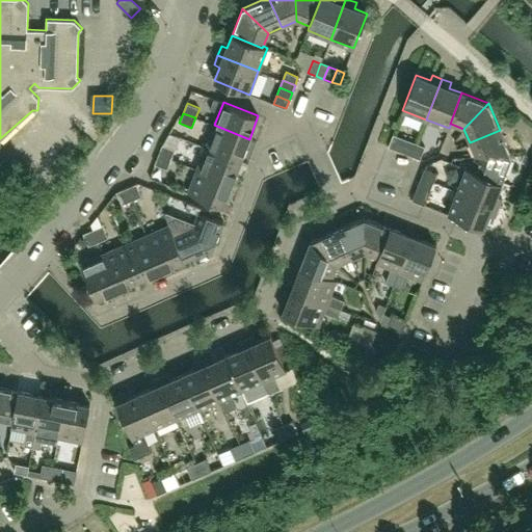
[(241,161),(249,139),(214,125),(206,148),(241,161)]
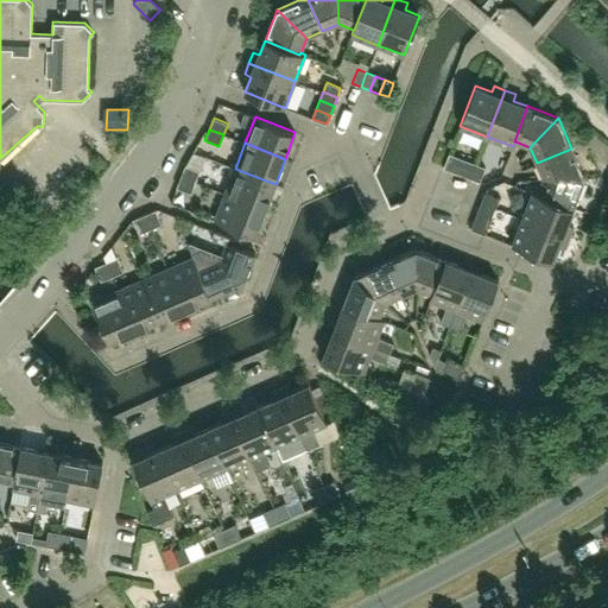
[(584,178),(571,149),(537,163),(544,179),(584,178)]
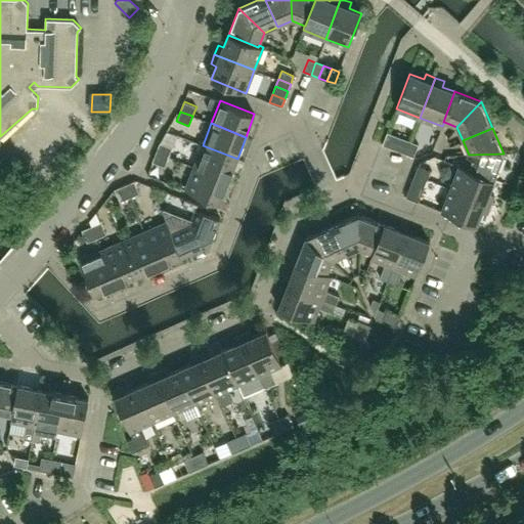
[(383,144),(390,147),(395,135),(387,132),(383,144)]
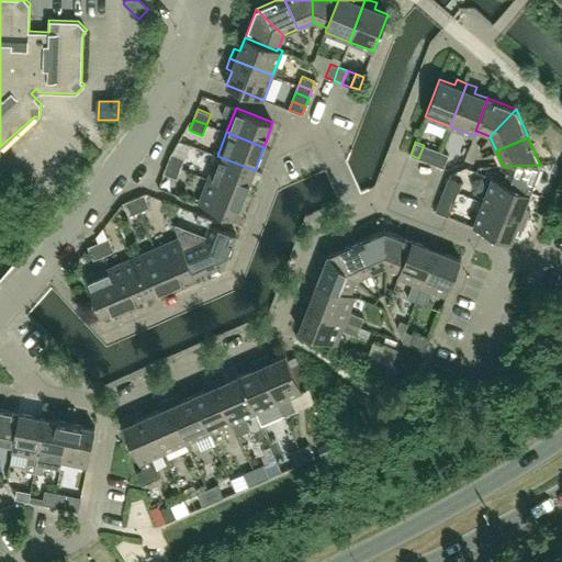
[(433,148),(424,145),(418,158),(427,161),(433,148)]
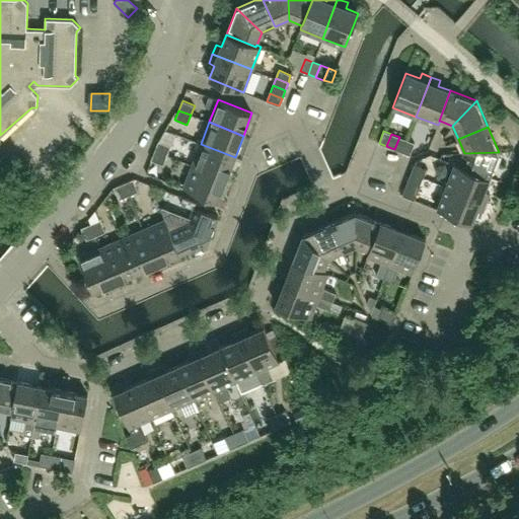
[(406,140),(399,137),(394,149),(402,152),(406,140)]
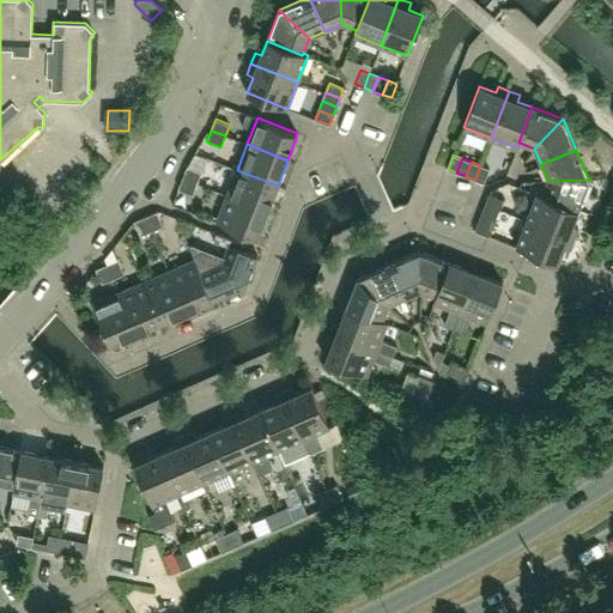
[(490,169),(480,165),(475,180),(484,183),(490,169)]
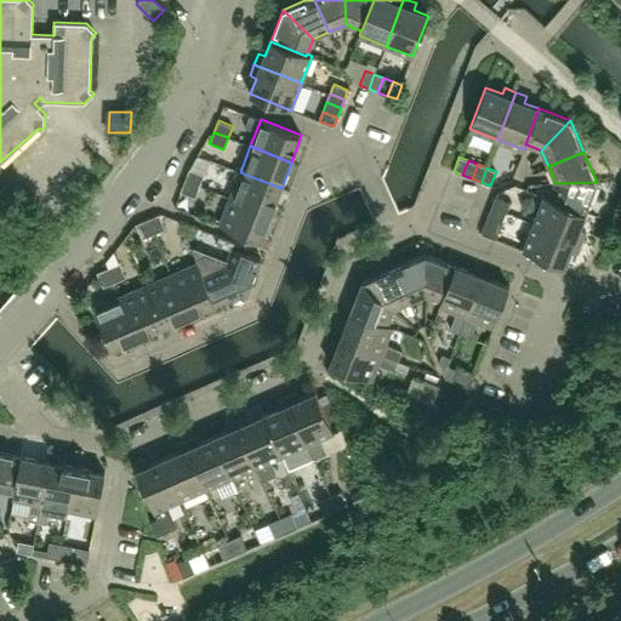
[(189,169),(186,181),(199,186),(204,175),(189,169)]
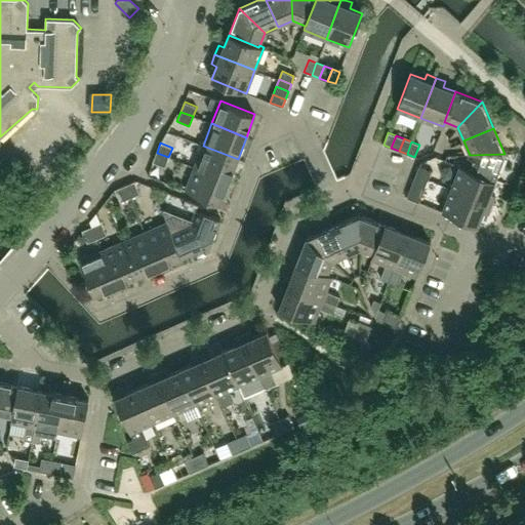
[(229,180),(238,159),(203,146),(194,167),(229,180)]
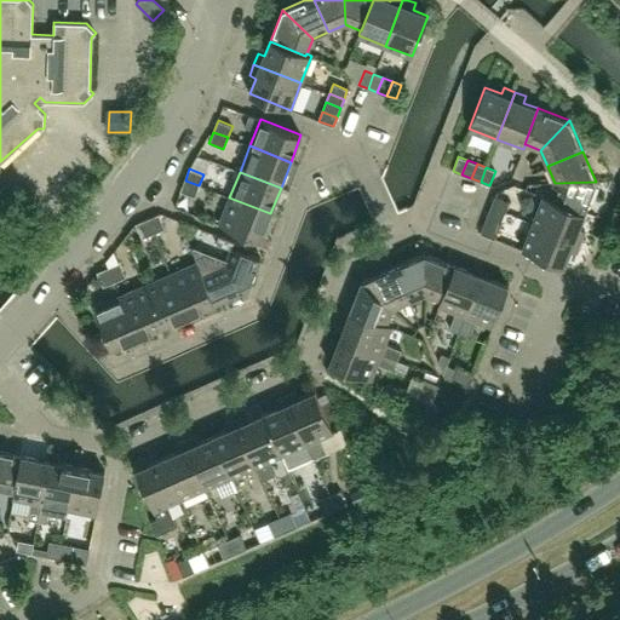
[(195,197),(199,185),(185,181),(181,191),(195,197)]
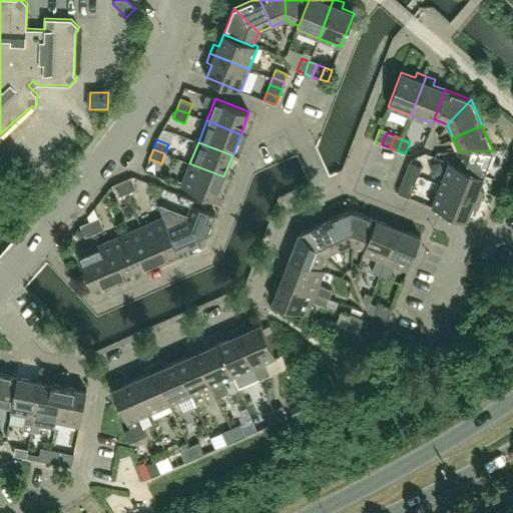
[(483,176),(493,150),(459,151),(454,164),(454,165),(483,176)]
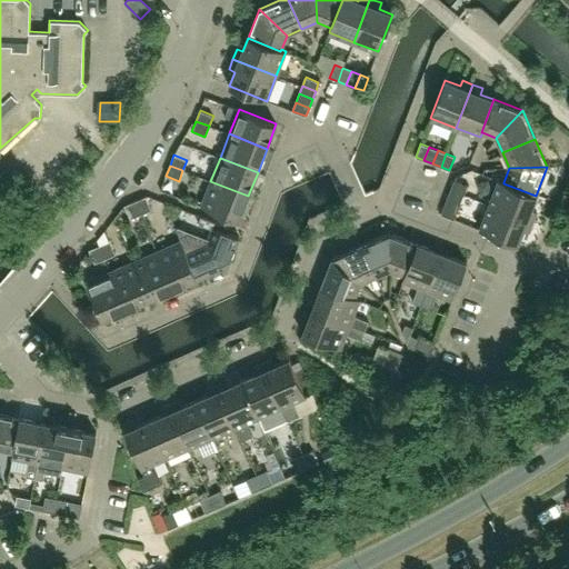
[(453,180),(450,189),(465,195),(467,186),(453,180)]
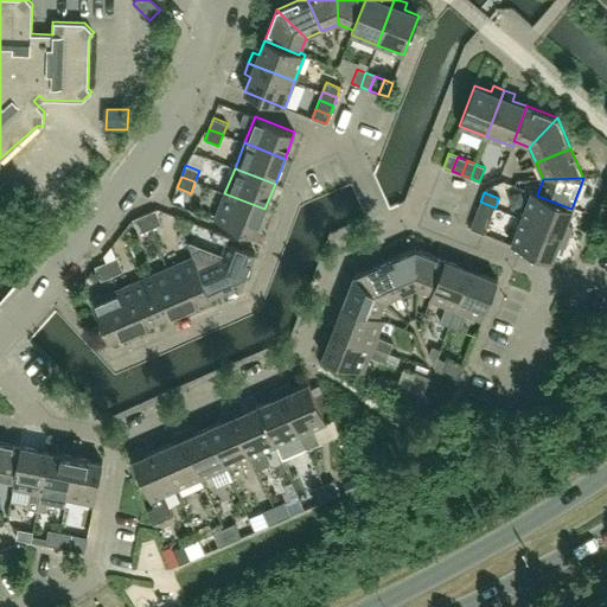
[(566,223),(572,209),(537,196),(537,195),(532,192),(522,218),(568,237),(573,227),(566,223)]
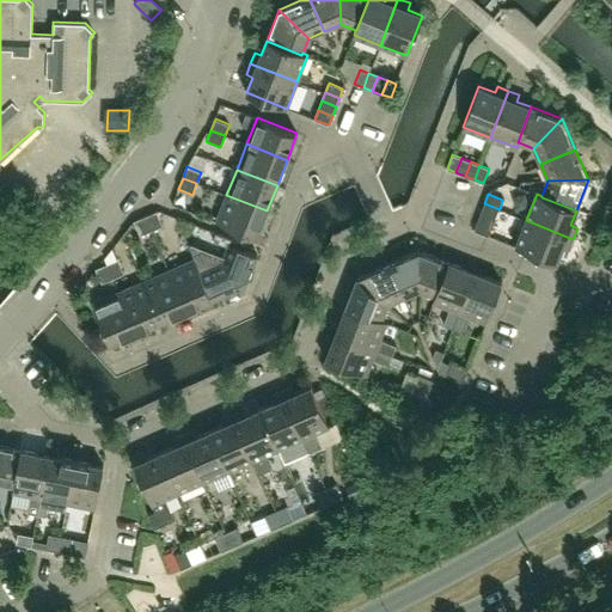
[(257,237),(267,210),(226,195),(216,221),(257,237)]
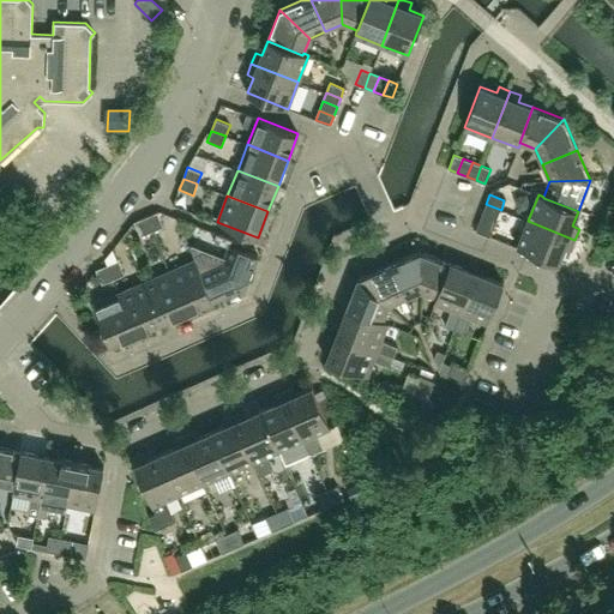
[(486,204),(483,214),(498,218),(501,210),(486,204)]
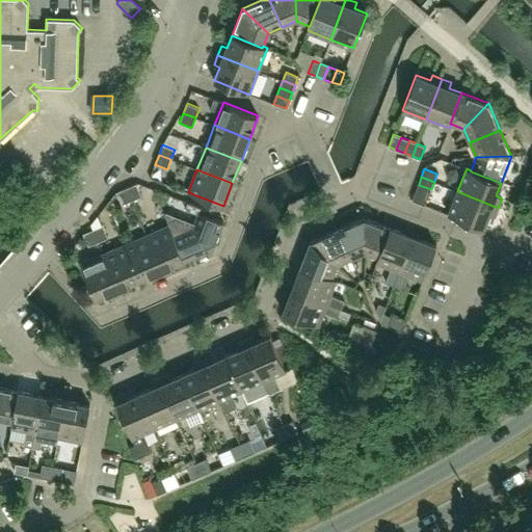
[(136,184),(127,188),(132,200),(141,195),(136,184)]
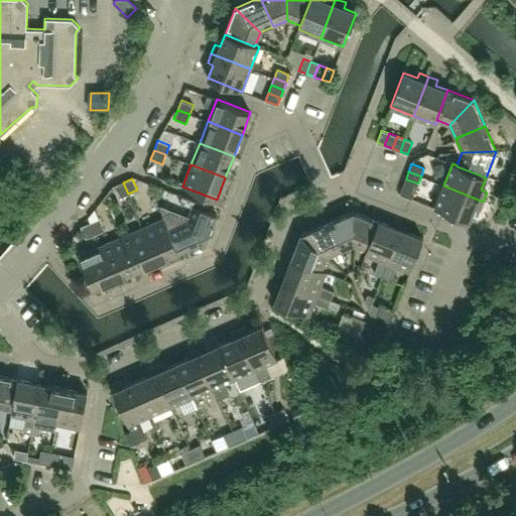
[(406,179),(403,186),(415,191),(418,183),(406,179)]
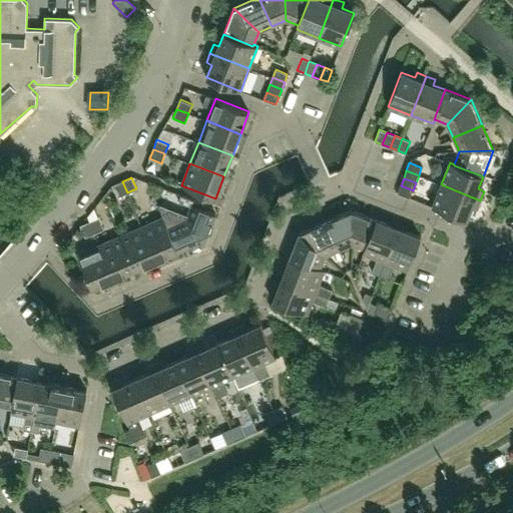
[(118,196),(127,192),(122,181),(112,185),(118,196)]
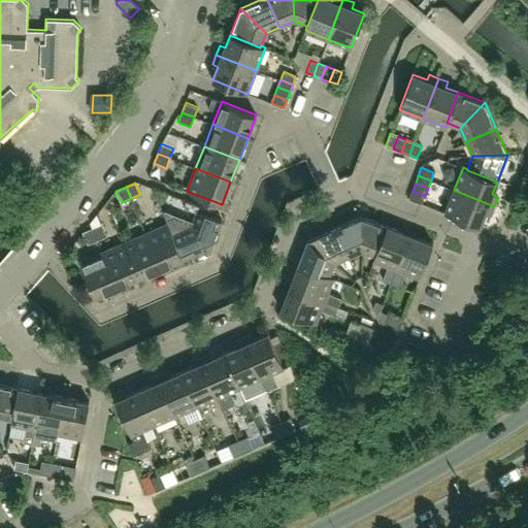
[(491,216),(494,206),(454,190),(446,213),(480,227),(485,213),(491,216)]
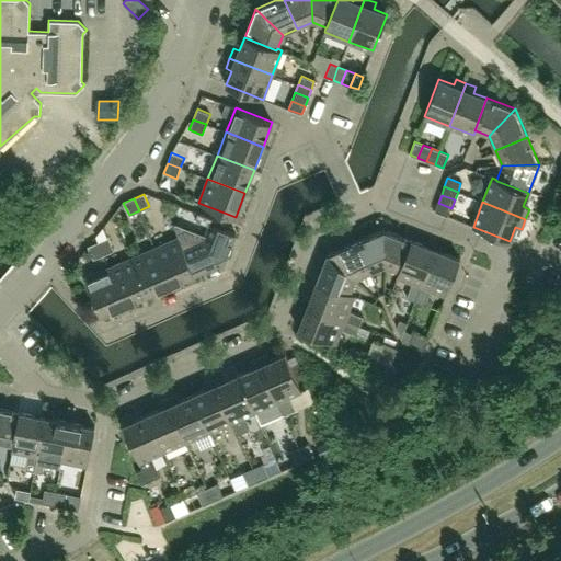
[(23,218),(9,203),(0,209),(0,212),(13,227),(23,218)]
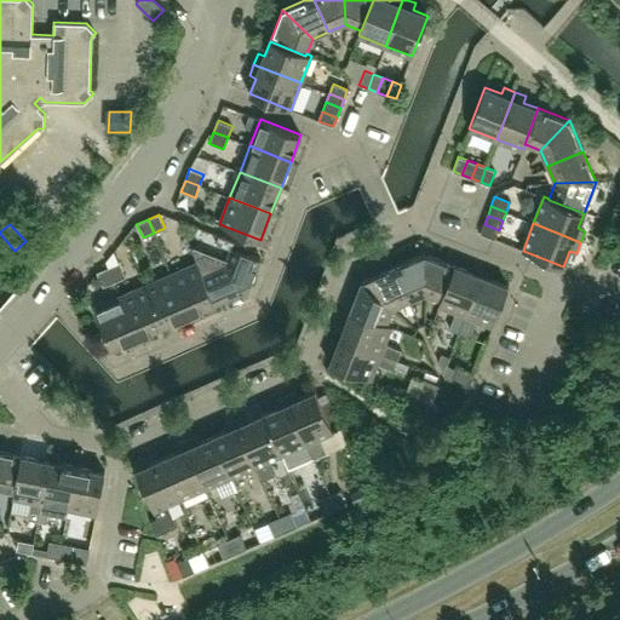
[(495,239),(499,230),(484,224),(481,234),(495,239)]
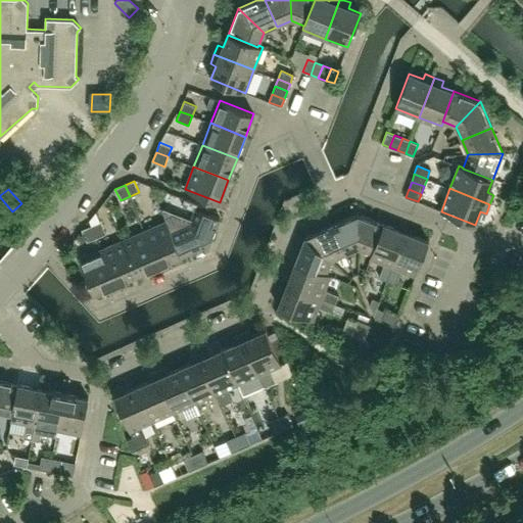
[(211,238),(220,218),(208,214),(209,208),(184,199),(182,205),(195,210),(191,222),(171,230),(170,231),(181,255),(202,245),(201,242),(211,238)]
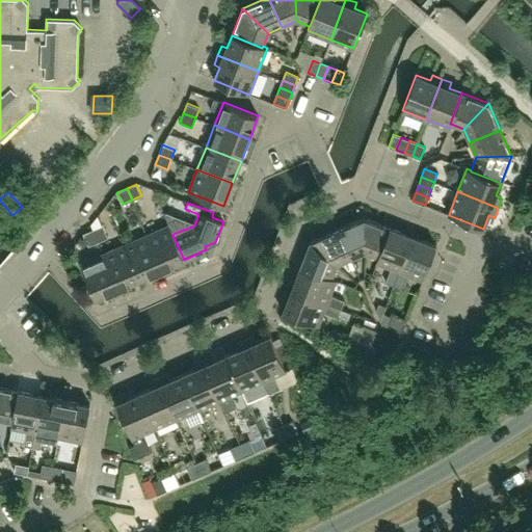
[(365,254),(364,217),(338,230),(351,260),(365,254)]
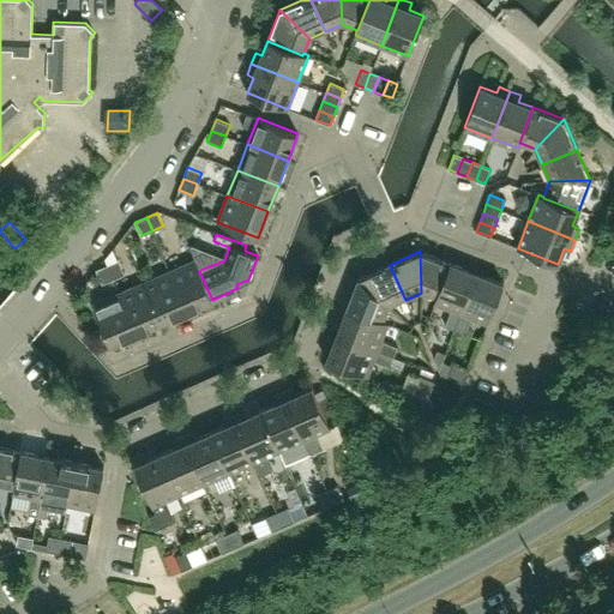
[(438,299),(451,263),(420,251),(421,293),(437,299),(438,299)]
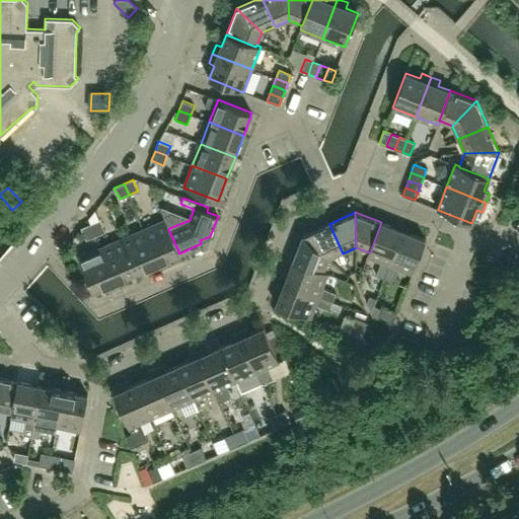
[(179,253),(168,229),(169,228),(165,219),(143,229),(158,263),(179,253)]
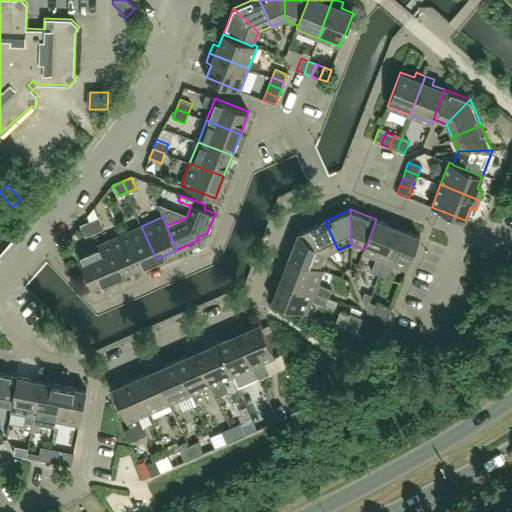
[(99,217),(89,221),(94,233),(104,229),(99,217)]
